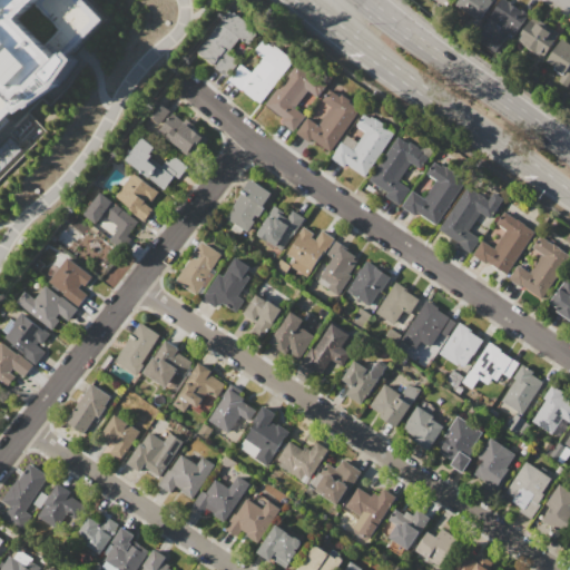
[(0,0),(88,0),(108,20),(76,52),(81,59),(61,88),(25,114),(19,107),(9,117),(11,119),(0,129),(0,0)]
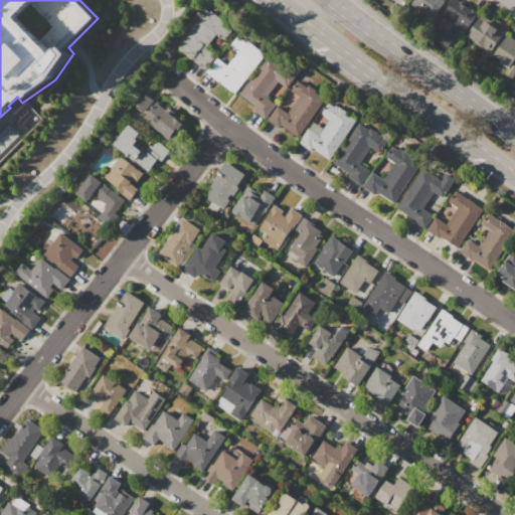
[(413,0),(444,0),(432,19),(410,5),(413,0)]
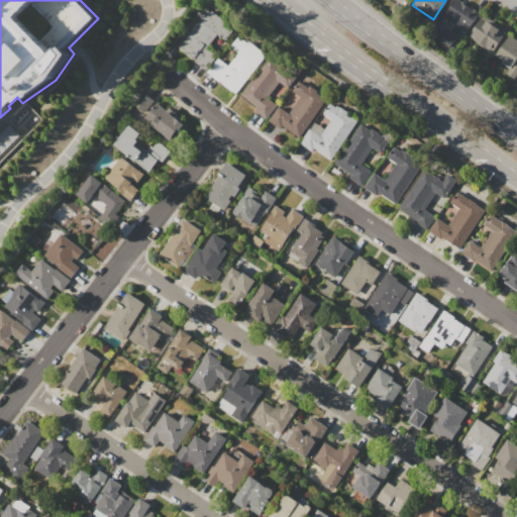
[(453,0),(458,0),(479,13),(467,33),(461,29),(450,47),(432,35),(438,26),(448,32),(453,24),(443,17),(453,0)]
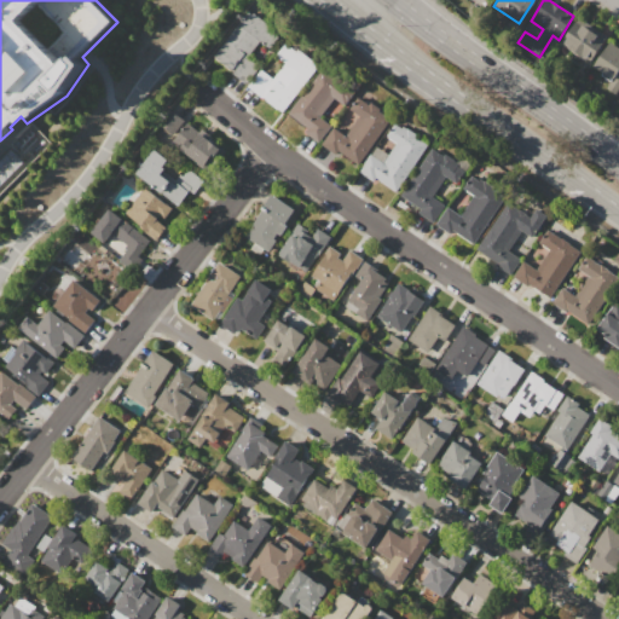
[(247,11),(252,15),(253,13),(268,24),(267,25),(281,35),(271,50),(260,41),(248,58),(260,67),(248,82),(213,56),(247,11)]
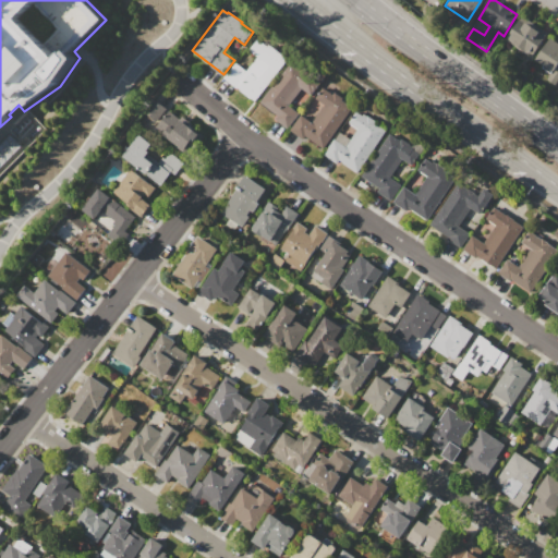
[(547,33),(531,58),(526,56),(523,59),(508,49),(505,40),(519,19),(519,20),(521,16),(533,25),(534,24),(547,33)]
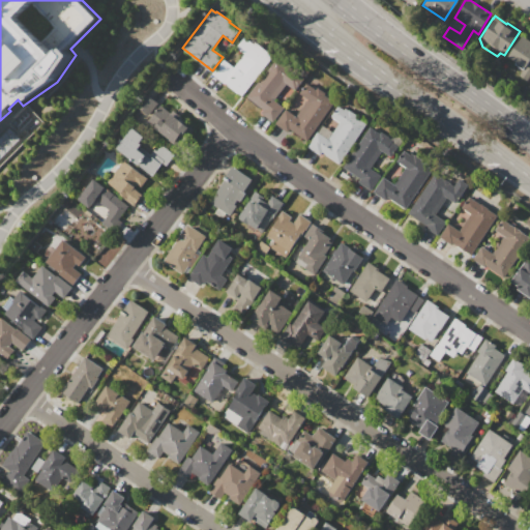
[(245,36),(254,43),(256,41),(270,53),(268,55),(272,58),(243,95),(226,81),(225,83),(214,75),(214,71),(224,59),(234,67),(245,53),(237,46),(245,36)]
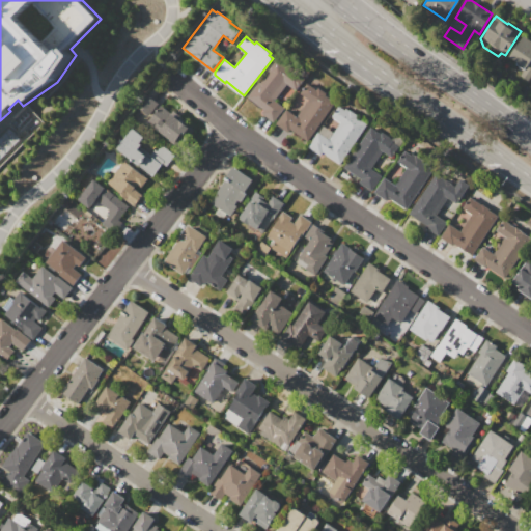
[(523,36),(530,42),(530,78),(529,81),(520,75),(524,70),(515,64),(516,62),(509,56),(523,36)]
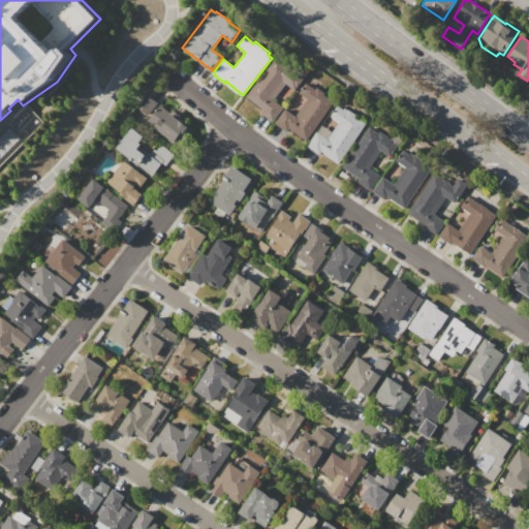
[(246,96),(278,57),(304,78),(293,91),(285,84),(274,99),(284,107),(272,122),(260,113),(262,110),(246,96)]
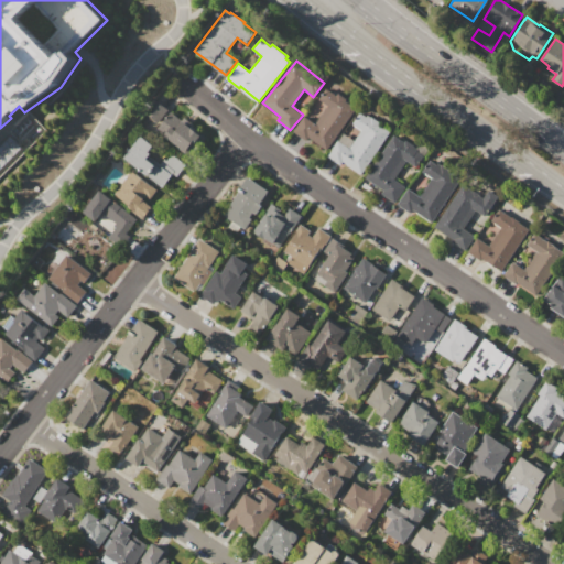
[(327,88),(357,109),(326,151),(307,138),(305,140),(293,131),(304,116),(315,123),(327,106),(318,100),(327,88)]
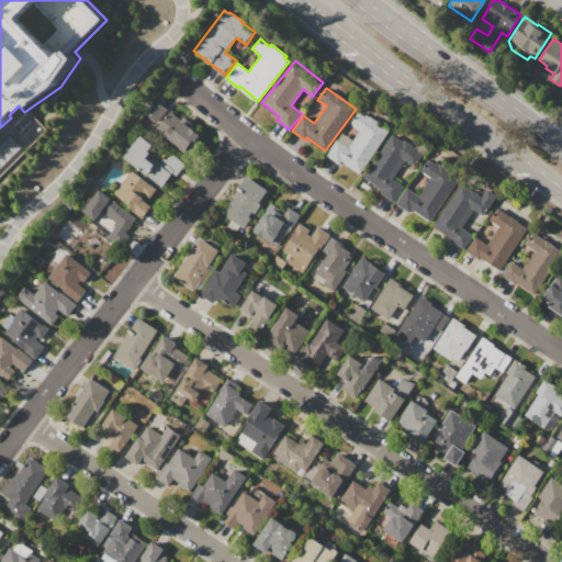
[(154,99),(181,120),(183,116),(193,124),(191,126),(206,137),(191,157),(180,149),(179,150),(169,143),(170,141),(139,116),(154,99)]
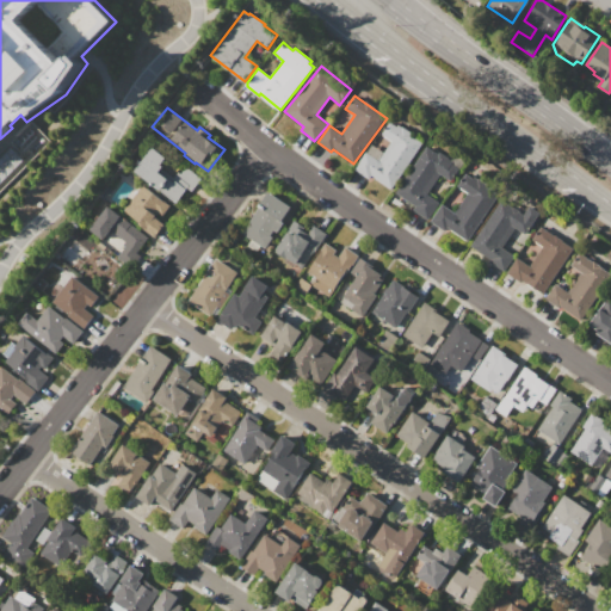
[(390,122),(396,125),(397,124),(412,134),(412,136),(423,142),(392,189),(370,176),(368,179),(353,170),(365,152),(366,153),(372,144),(383,152),(392,141),(382,134),(390,122)]
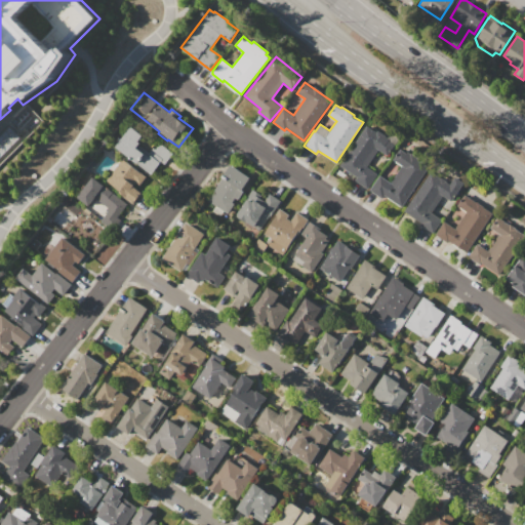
[(366,125),(376,132),(377,130),(386,136),(389,138),(388,140),(394,145),(387,155),(378,150),(367,166),(378,174),(368,189),(355,180),(357,176),(339,165),(366,125)]
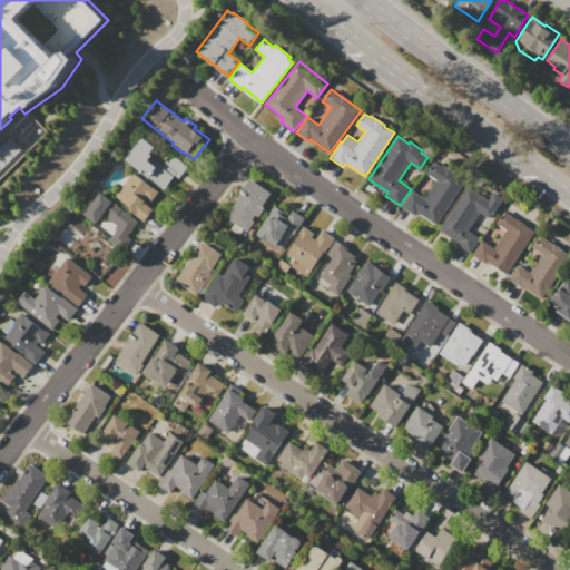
[(143,137),(156,147),(153,151),(155,154),(151,158),(161,166),(166,160),(169,163),(174,156),(187,166),(178,178),(175,176),(165,189),(125,159),(143,137)]
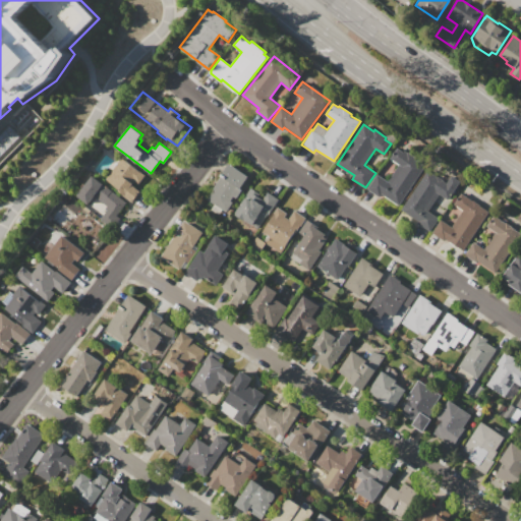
[(397,148),(403,152),(404,151),(407,153),(408,153),(416,158),(414,159),(425,166),(399,206),(382,193),(380,196),(367,188),(377,173),(388,180),(398,165),(389,159),(397,148)]
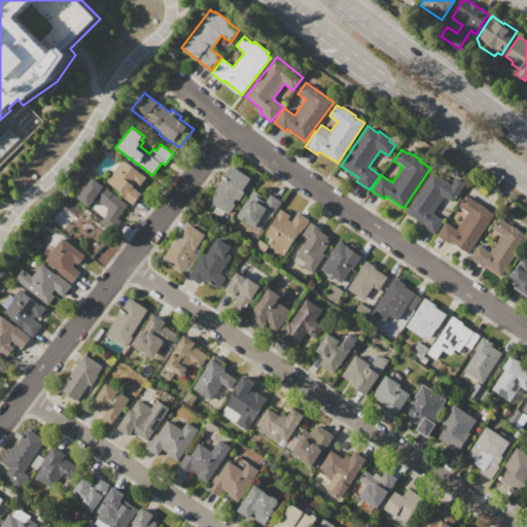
[(123,160),(148,177),(142,186),(138,183),(134,188),(141,194),(134,204),(117,192),(118,190),(107,182),(123,160)]
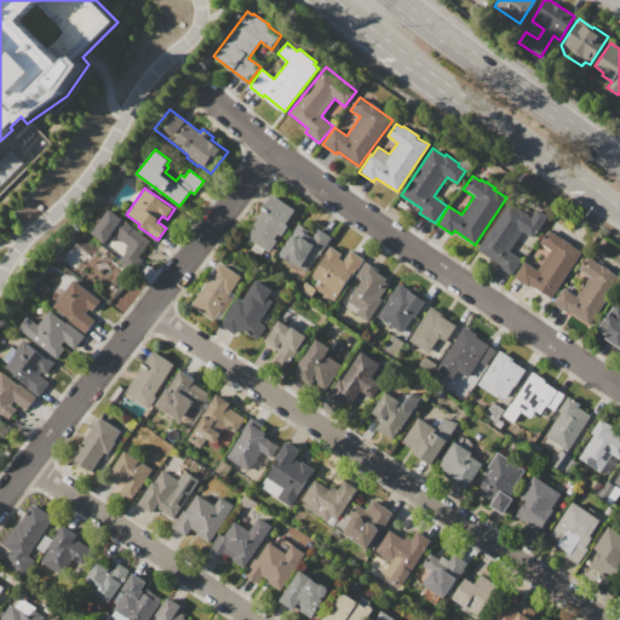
[(273,194),(296,210),(285,224),(287,225),(269,252),(246,236),(263,210),(262,208),(273,194)]
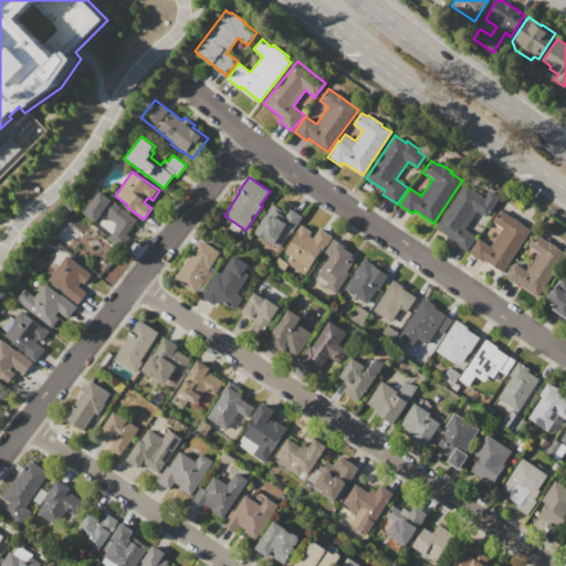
[(463,185),(485,199),(491,190),(501,197),(486,218),(477,211),(464,229),(477,237),(467,251),(453,242),(454,241),(435,228),(463,185)]
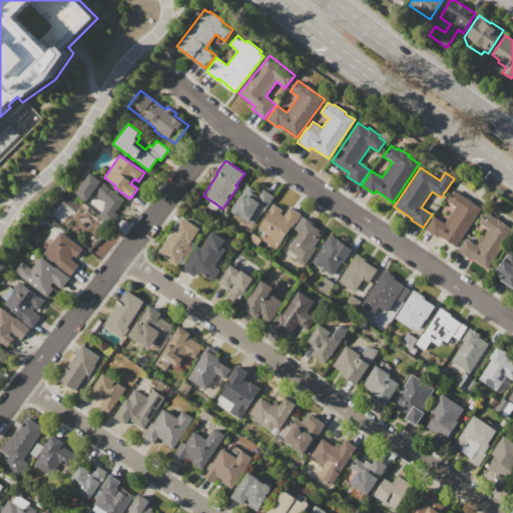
[(91,173),(124,199),(113,213),(102,205),(105,202),(93,193),(87,200),(76,192),(91,173)]
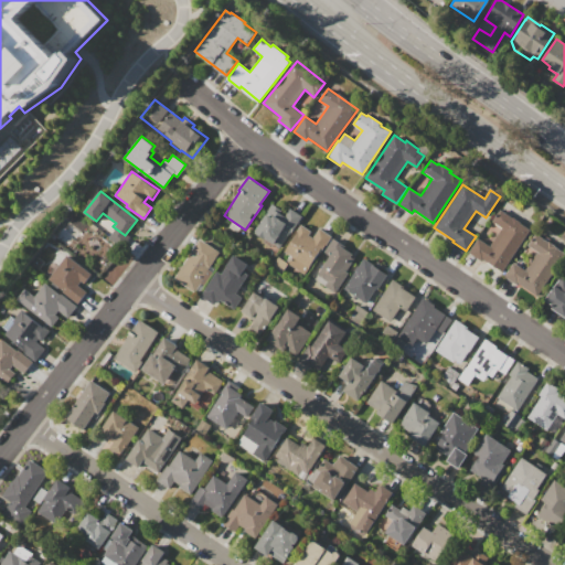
[(272,203),(283,210),(280,213),(284,215),(289,208),(302,216),(291,233),(290,233),(279,248),(253,231),(272,203)]
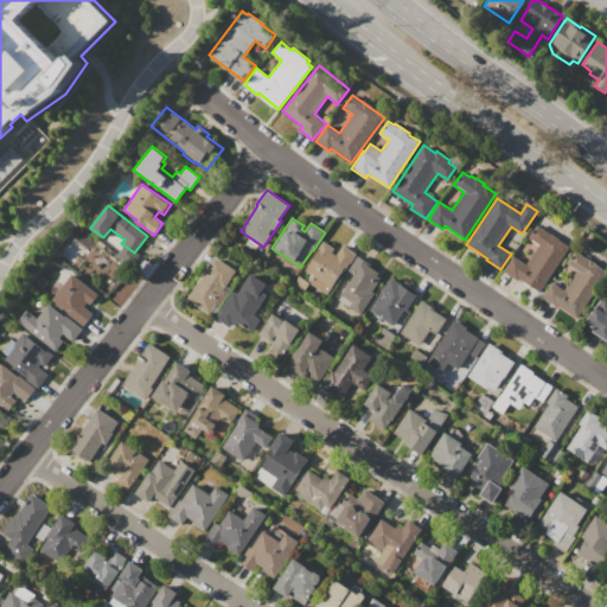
[(537,224),(569,247),(540,293),(519,280),(518,281),(504,270),(513,256),(525,264),(540,243),(529,236),(537,224)]
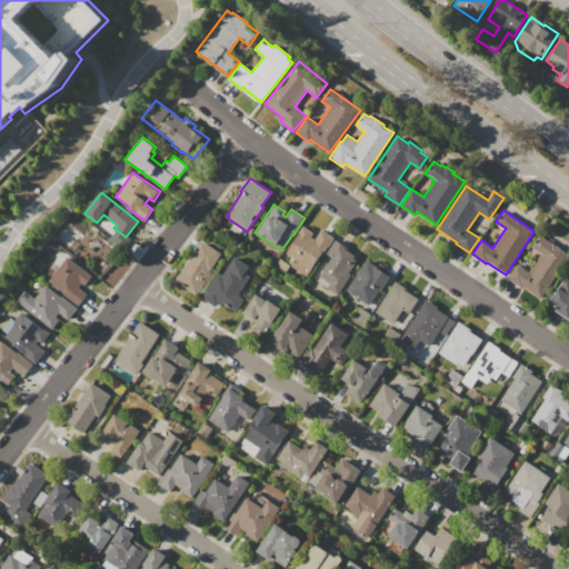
[(108,235),(116,227),(102,215),(95,222),(108,235)]
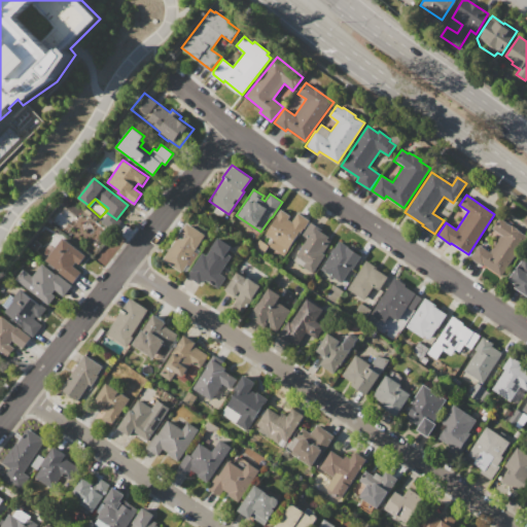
[(280,209),(289,216),(287,219),(291,221),(297,212),(309,220),(302,232),(301,231),(283,256),(260,240),(277,215),(280,209)]
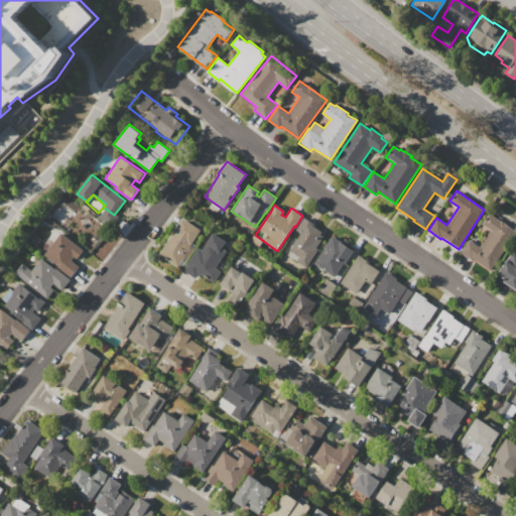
[(489,213),(501,221),(508,225),(507,226),(515,232),(490,271),(474,260),(473,260),(461,252),(469,239),(479,246),(490,230),(482,224),(489,213)]
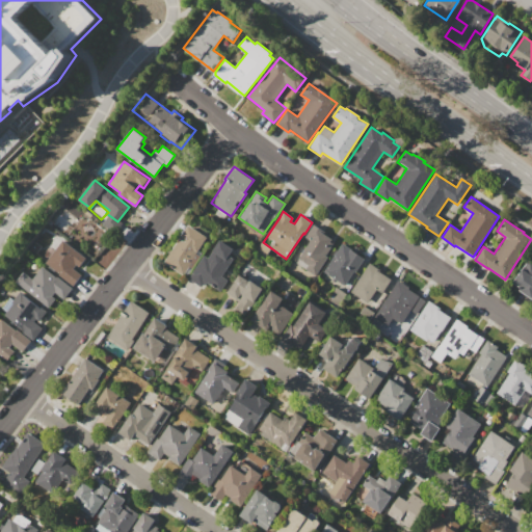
[(189,224),(208,237),(198,250),(203,253),(191,269),(188,266),(182,275),(163,262),(189,224)]
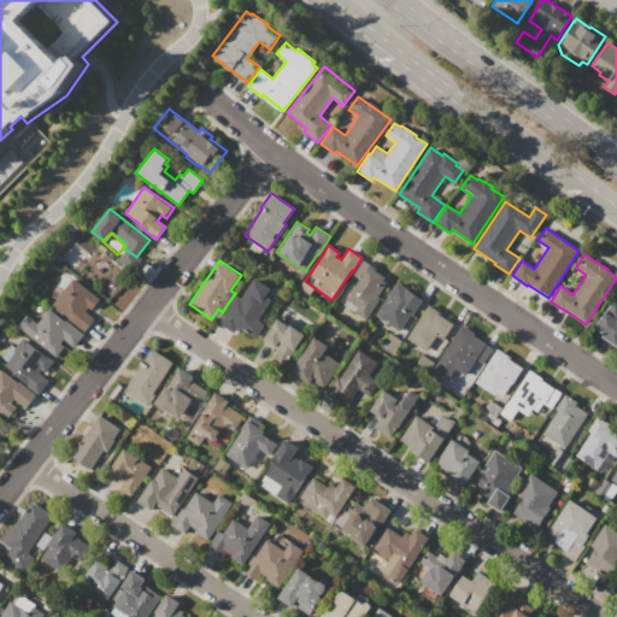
[(363,260),(376,269),(375,271),(385,277),(382,281),(386,283),(377,297),(380,298),(365,321),(353,313),(357,307),(346,300),(359,278),(353,275),(363,260)]
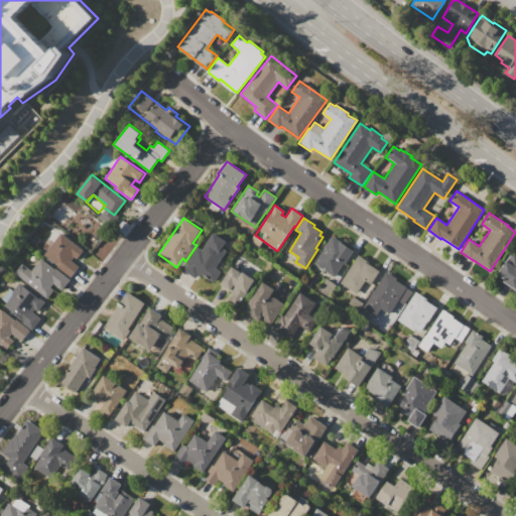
[(60,233),(84,250),(77,258),(75,256),(72,260),(80,266),(71,277),(56,267),(57,265),(44,255),(60,233)]
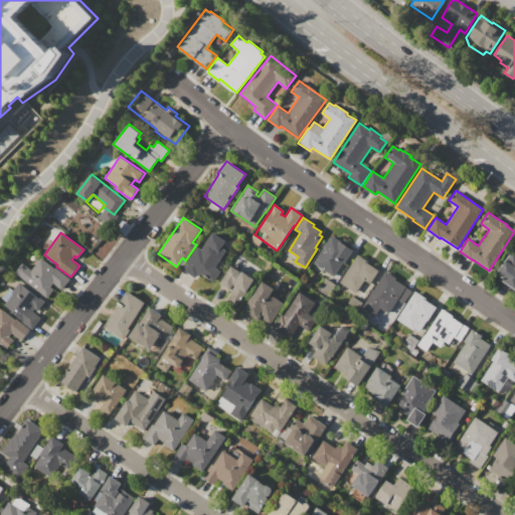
[(213,232),(225,240),(221,246),(226,249),(215,266),(220,269),(219,271),(221,272),(213,283),(201,274),(200,276),(197,275),(195,278),(183,270),(198,247),(201,249),(213,232)]
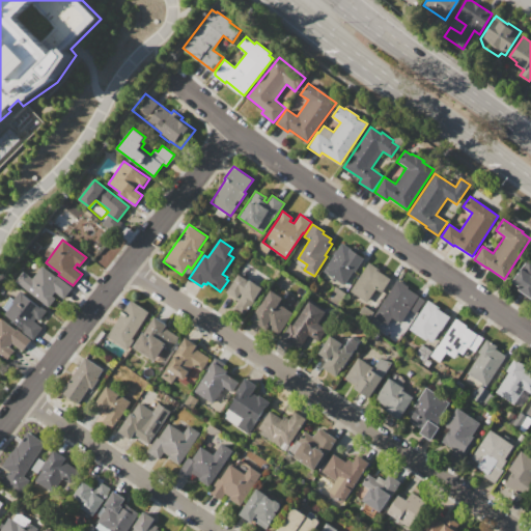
[(341,243),(363,257),(353,272),(352,272),(343,284),(323,271),(341,243)]
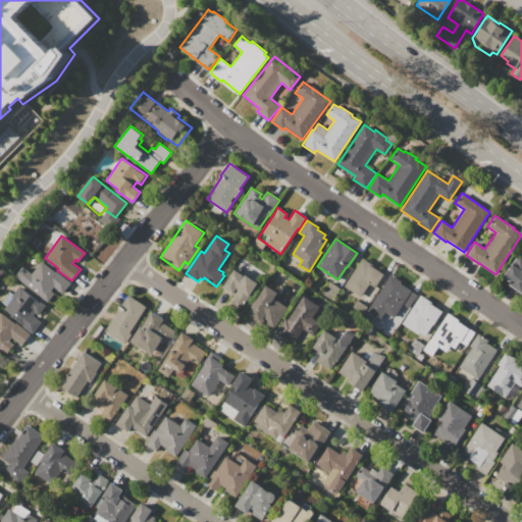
[(519,254),(521,256),(521,293),(510,284),(511,282),(503,277),(519,254)]
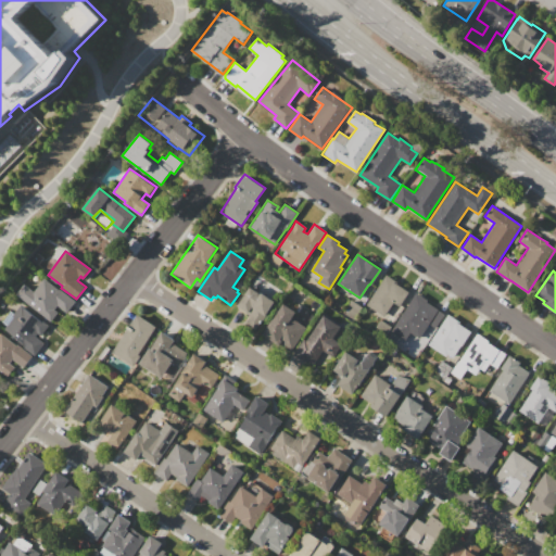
[(387,275),(397,282),(396,283),(409,292),(399,308),(392,303),(382,317),(366,305),(387,275)]
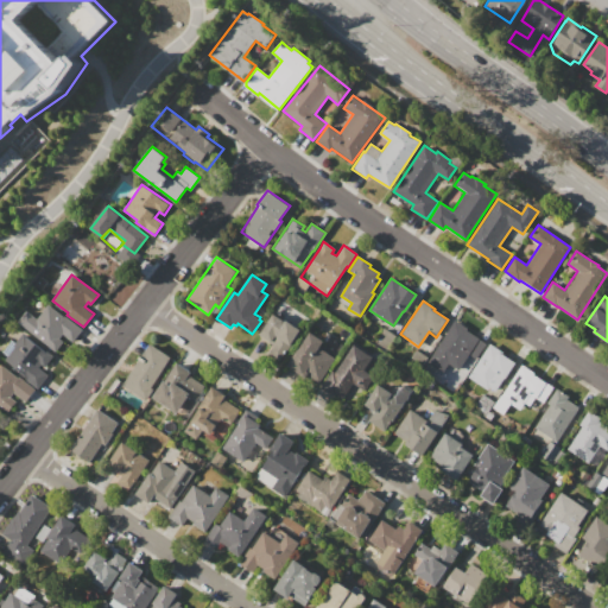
[(26,310),(37,318),(48,304),(65,317),(65,316),(82,329),(73,342),(63,335),(61,339),(63,341),(55,352),(17,322),(26,310)]
